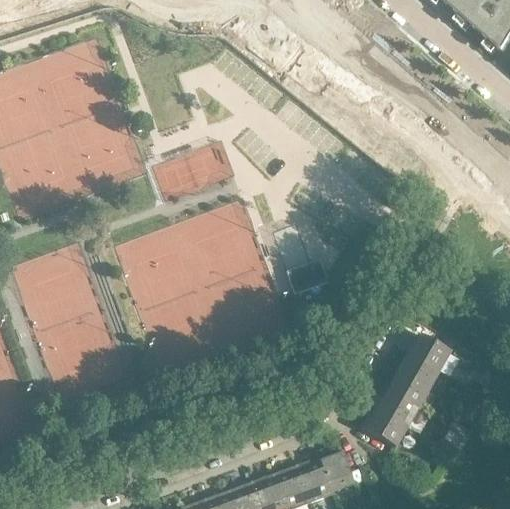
[(443,0),(504,52),(504,51),(504,50),(509,41),(509,0),(443,0)]
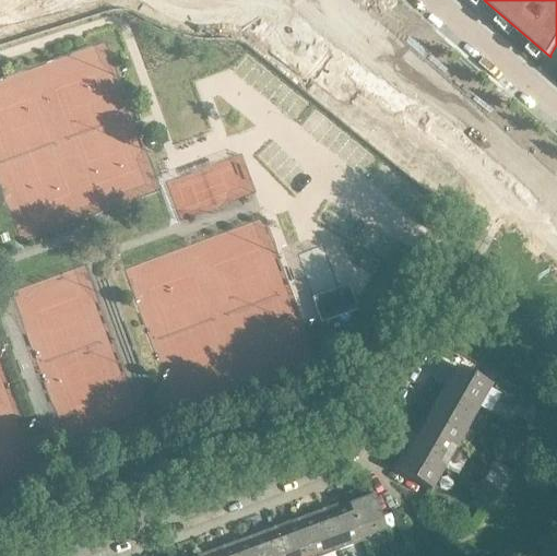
[(111,55),(0,87),(0,189),(18,247),(94,224),(89,208),(102,204),(105,215),(155,200),(111,55)]
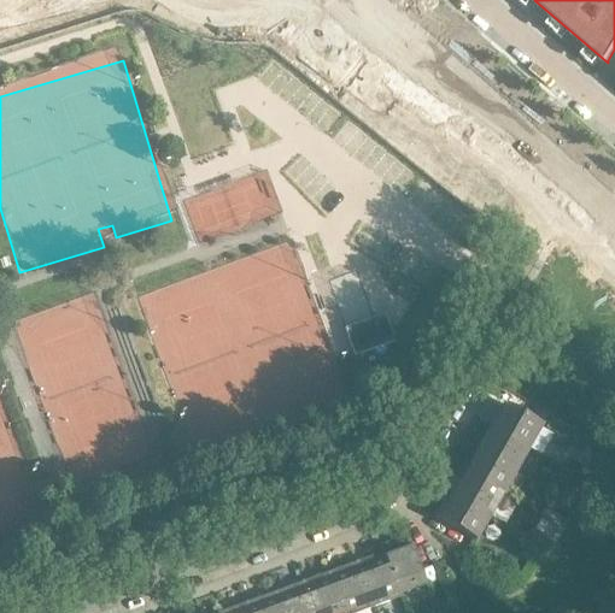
[(200,251),(281,223),(265,181),(186,208),(200,251)]
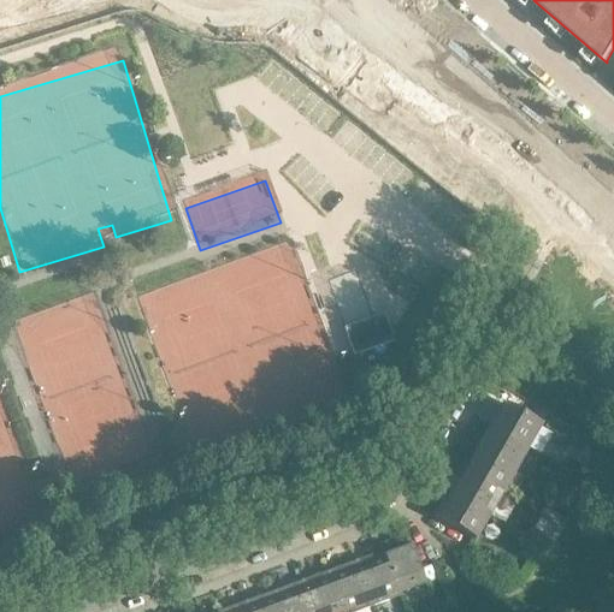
[(396,338),(385,312),(346,326),(356,352),(396,338)]
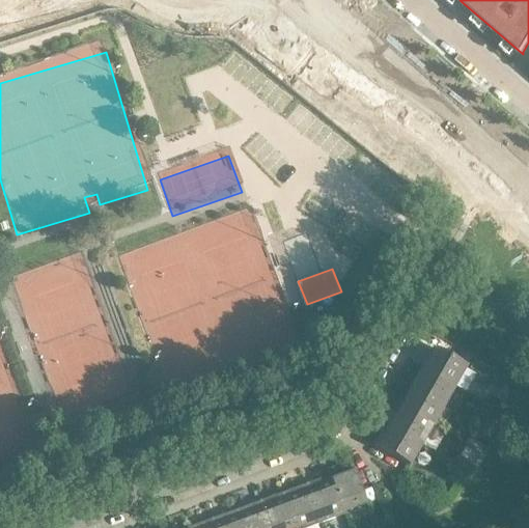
[(456,384),(468,364),(436,345),(424,365),(456,384)]
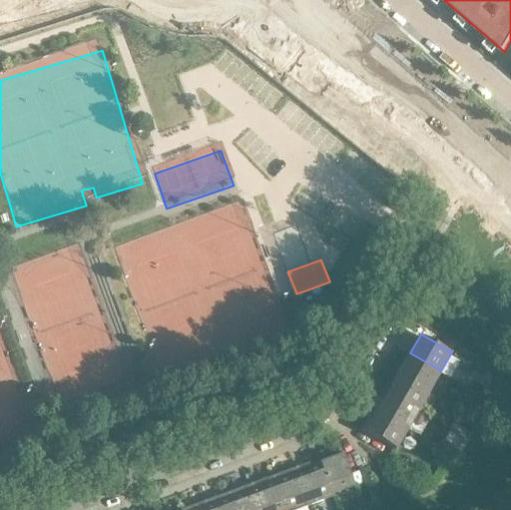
[(470,362),(474,354),(460,346),(455,354),(470,362)]
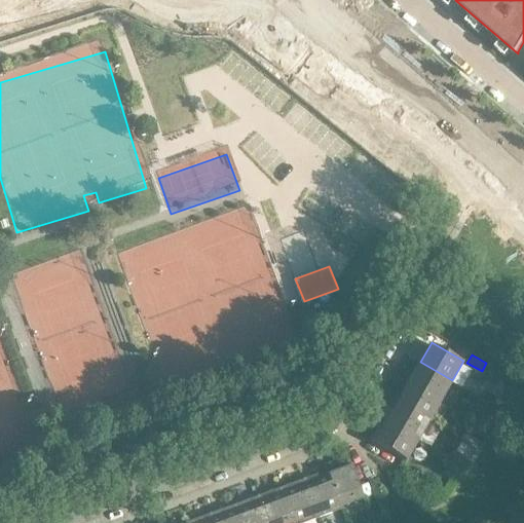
[(441,400),(452,380),(420,362),(409,381),(441,400)]
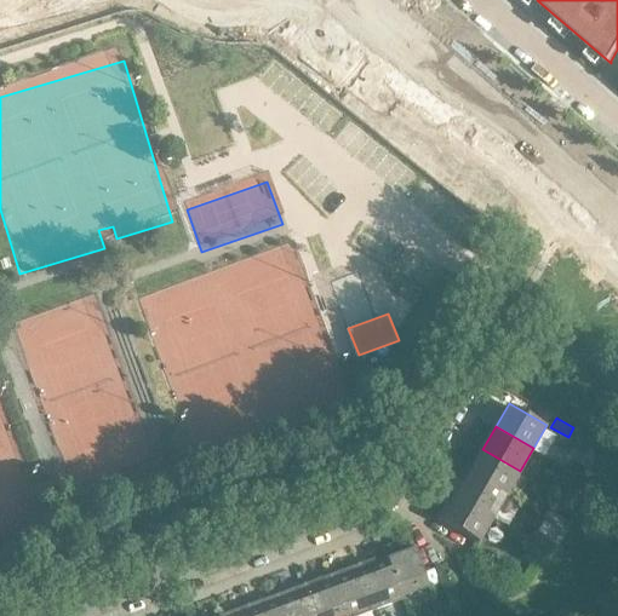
[(482,449),(469,472),(507,494),(520,471),(482,449)]
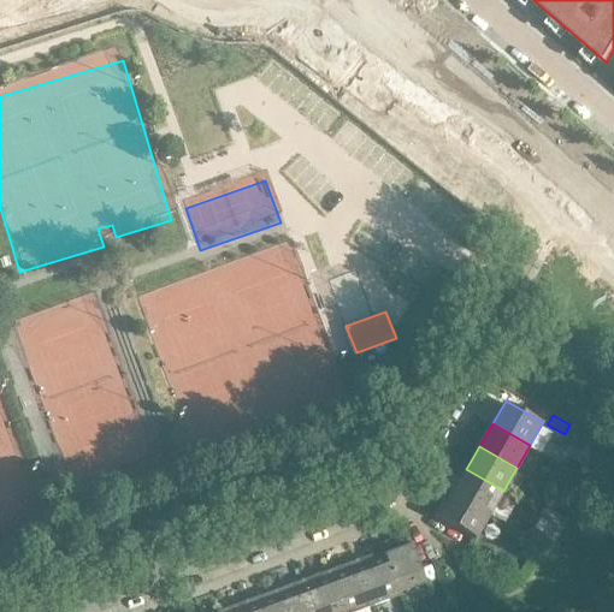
[(490,514),(503,491),(466,469),(453,492),(490,514)]
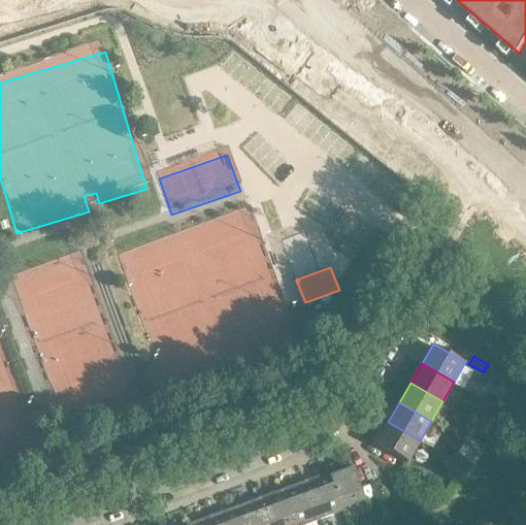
[(482,413),(477,421),(491,429),(496,421),(482,413)]
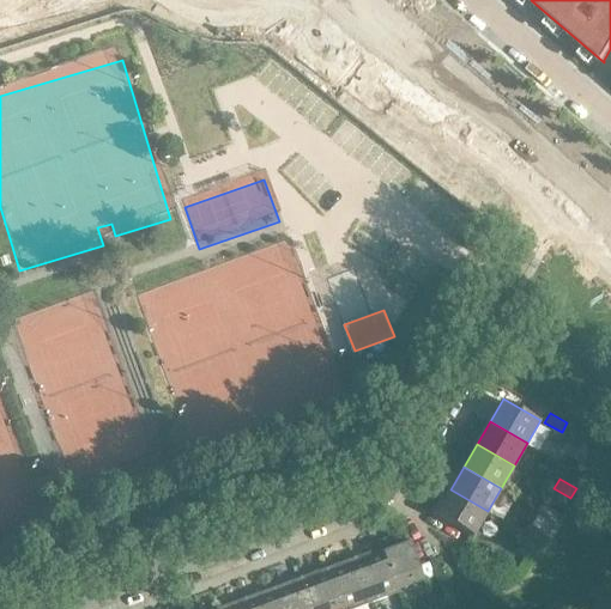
[(566,507),(570,498),(554,488),(549,498),(566,507)]
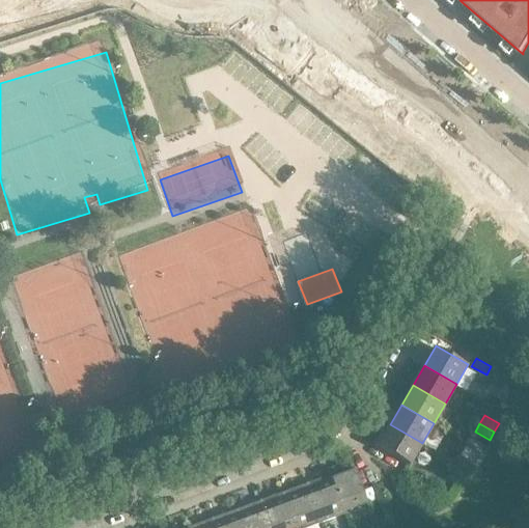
[(379,445),(411,463),(422,443),(390,424),(379,445)]
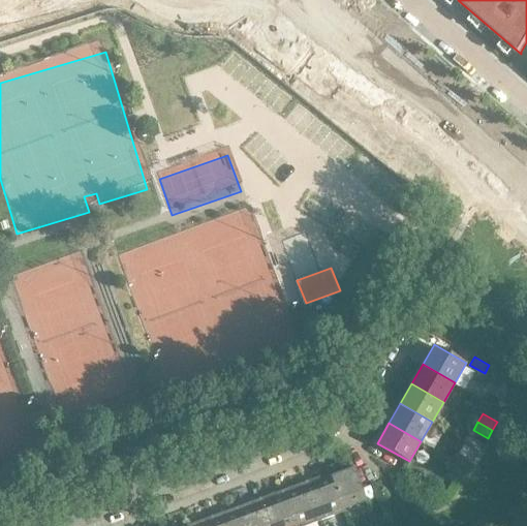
[(460,453),(455,461),(469,469),(474,461),(460,453)]
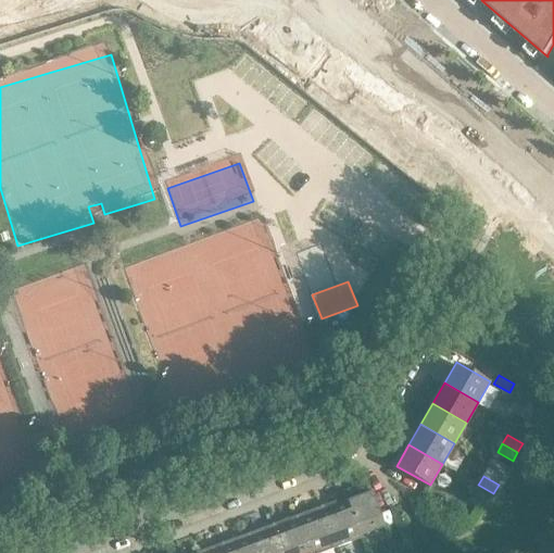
[(489,502),(493,493),(478,485),(474,493),(489,502)]
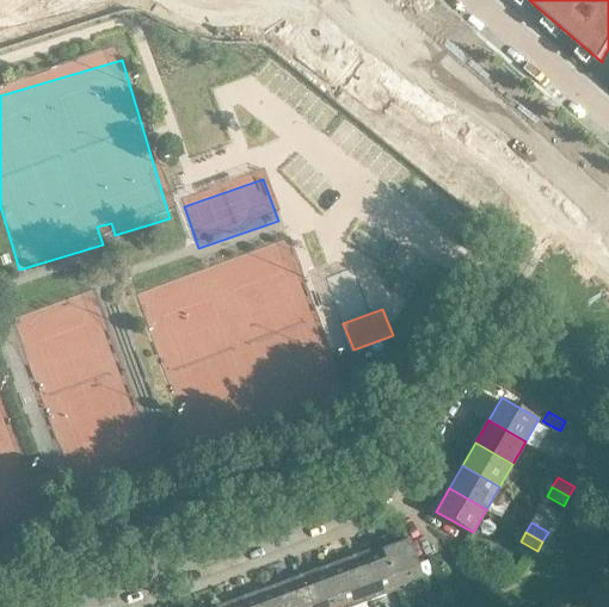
[(399,538),(381,544),(397,586),(424,575),(410,538),(400,542),(399,538)]
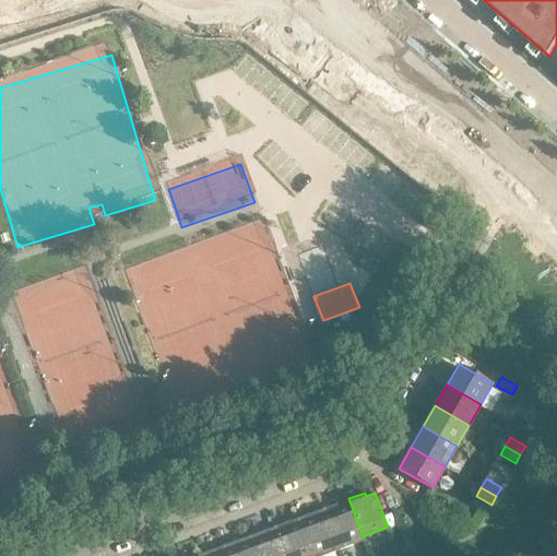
[(333,508),(326,511),(339,548),(354,543),(353,540),(363,536),(348,498),(332,505),(333,508)]
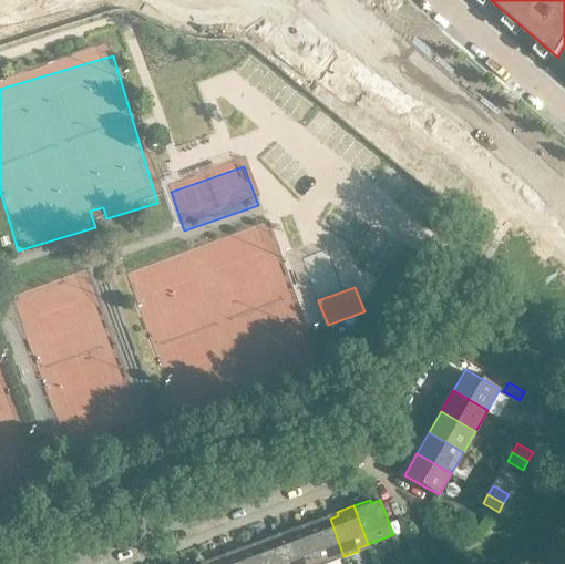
[(320,518),(304,524),(318,562),(327,559),(329,562),(343,556),(330,519),(321,522),(320,518)]
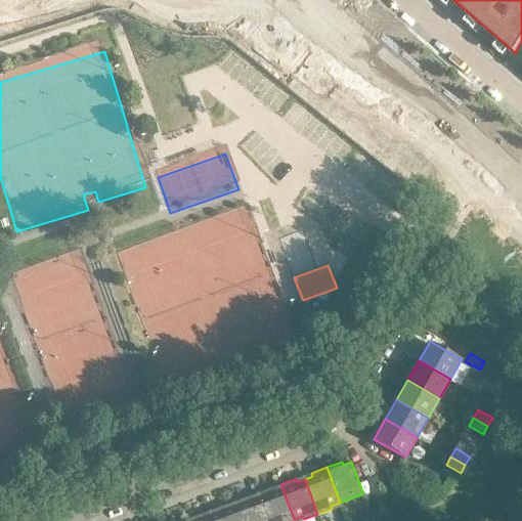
[(266,493),(259,495),(267,520),(288,520),(294,519),(280,484),(265,489),(266,493)]
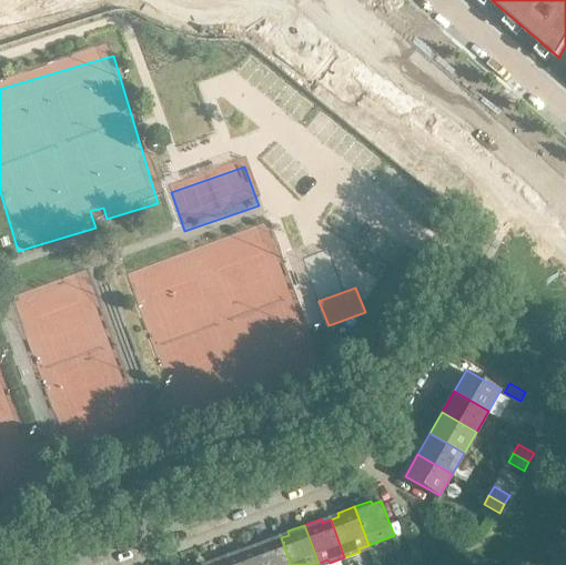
[(271,537),(254,543),(262,564),(290,564),(281,537),(272,541),(271,537)]
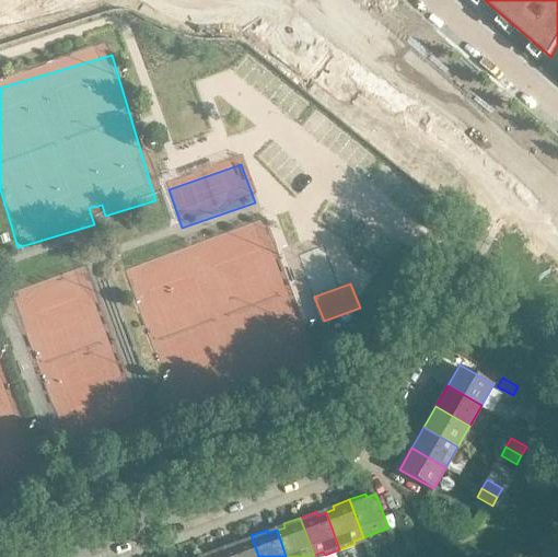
[(235,545),(228,548),(230,556),(258,556),(251,535),(234,542),(235,545)]
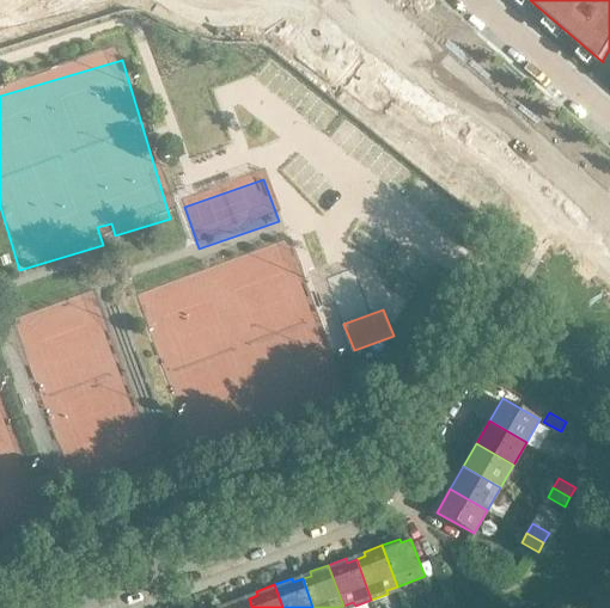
[(238,597),(220,605),(220,607),(251,607),(249,599),(239,602),(238,597)]
